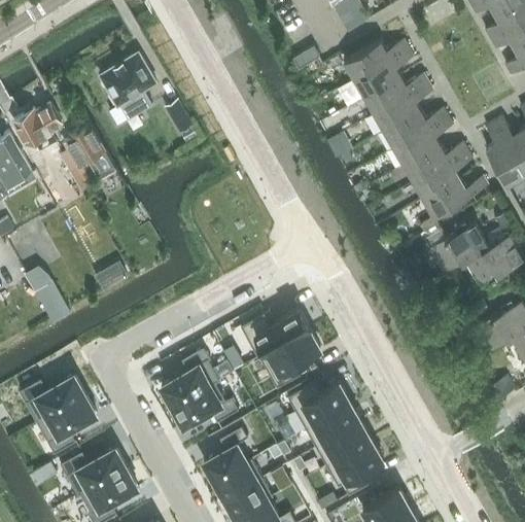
[(327,0),(334,10),(351,0),(327,0)]
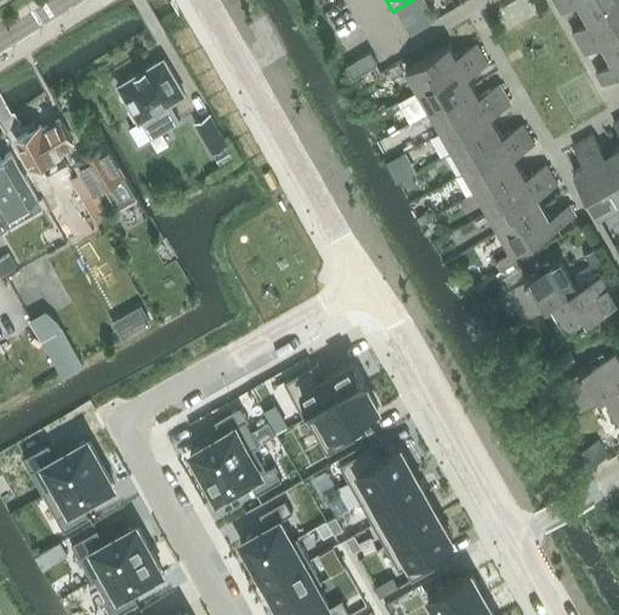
[(420,0),(414,0),(393,12),(402,26),(426,11),(420,0)]
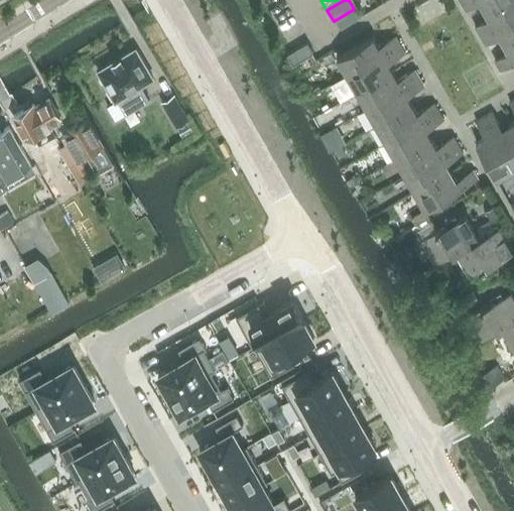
[(479,6),(483,14),(507,0),(467,0),(459,5),(464,15),(479,6)]
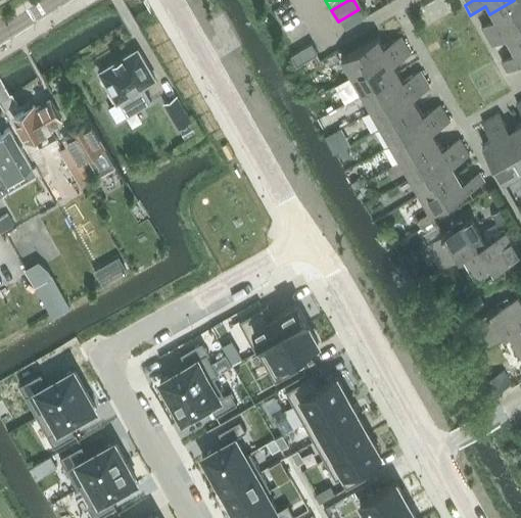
[(520,0),(514,0),(489,14),(494,22),(480,31),(485,40),(520,19),(520,0)]
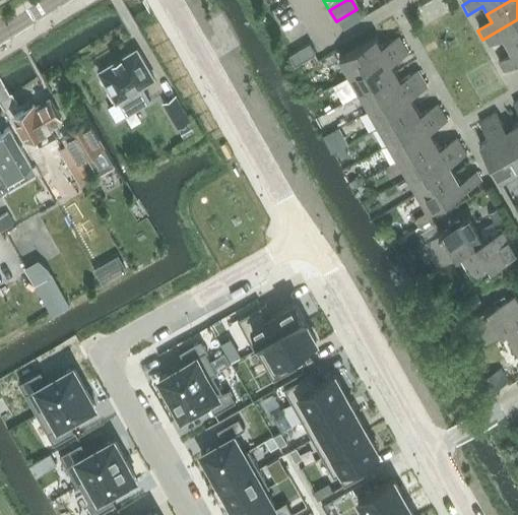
[(357,9),(336,21),(342,33),(364,20),(357,9)]
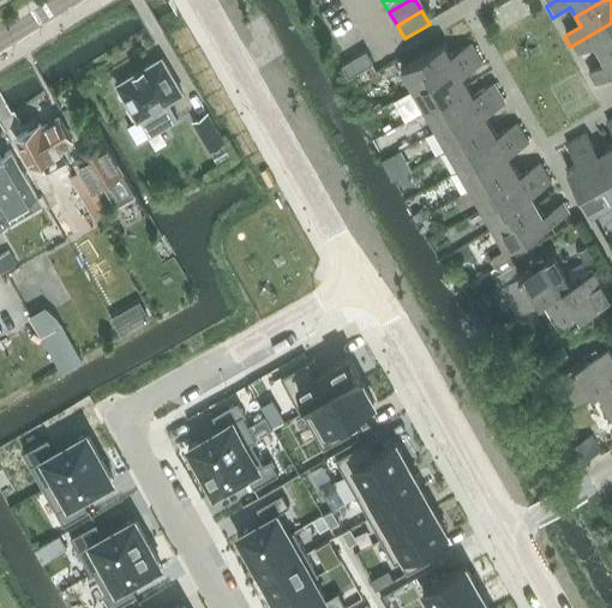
[(593,48),(599,58),(611,49),(611,23),(570,47),(577,58),(593,48)]
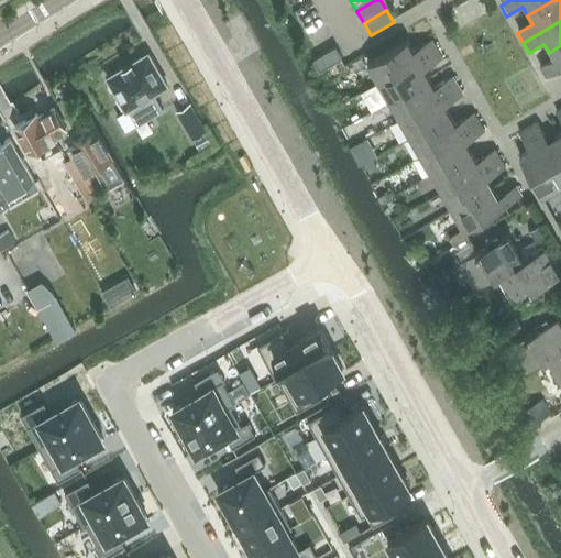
[(376,86),(436,53),(430,44),(411,54),(407,46),(367,69),(376,86)]
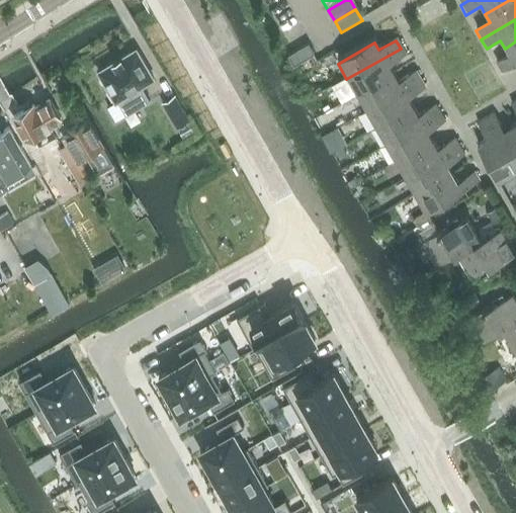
[(515,65),(515,41),(505,49),(509,56),(496,64),(501,74),(515,65)]
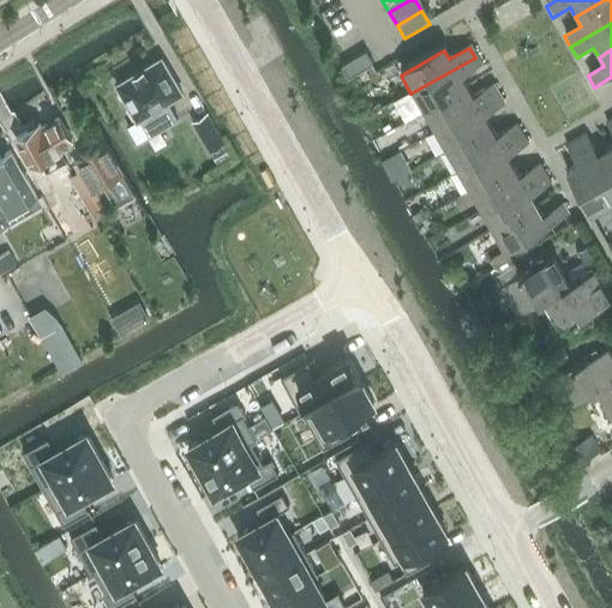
[(364,56),(340,70),(346,82),(371,67),(364,56)]
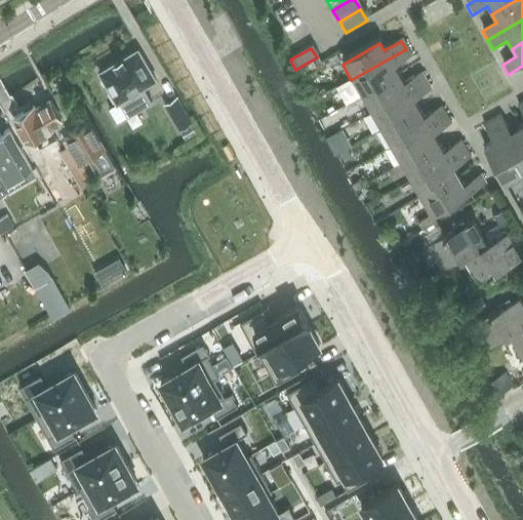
[(361,97),(398,76),(393,68),(410,57),(406,49),(351,80),(361,97)]
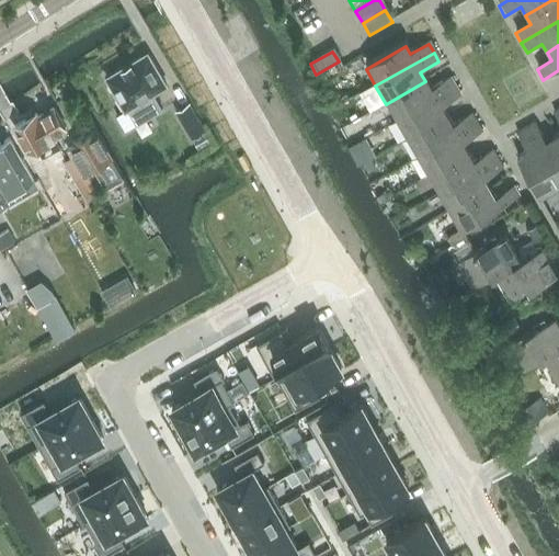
[(146,57),(104,82),(102,83),(121,115),(116,118),(127,137),(136,131),(136,129),(161,114),(151,99),(166,91),(146,57)]
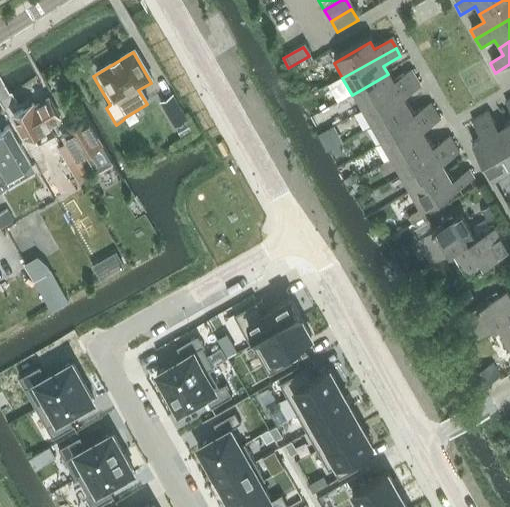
[(460,75),(469,91),(486,82),(477,65),(460,75)]
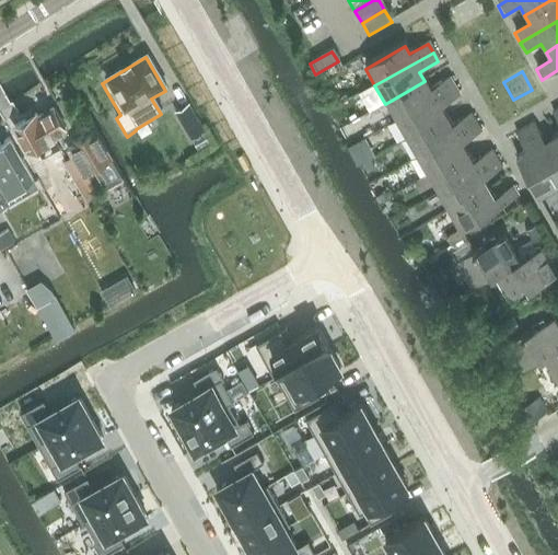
[(396,123),(454,89),(449,80),(430,91),(425,81),(385,104),(396,123)]
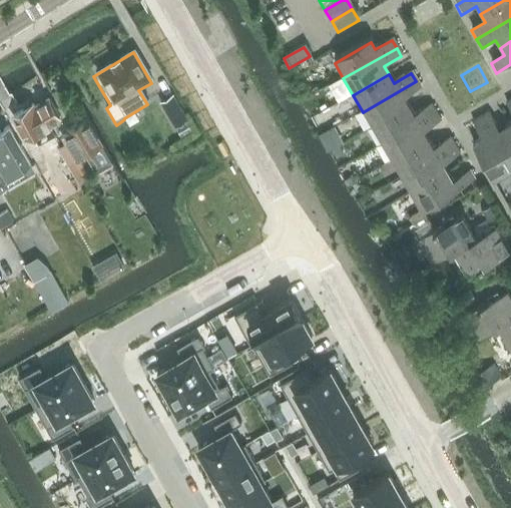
[(372,128),(408,107),(404,99),(420,89),(416,81),(363,112),(372,128)]
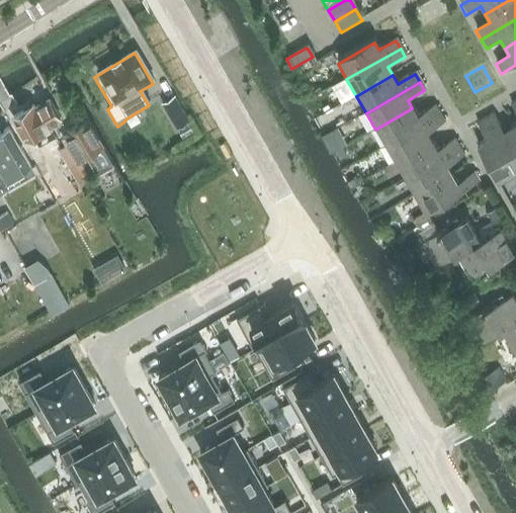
[(176,132),(188,124),(173,100),(161,107),(176,132)]
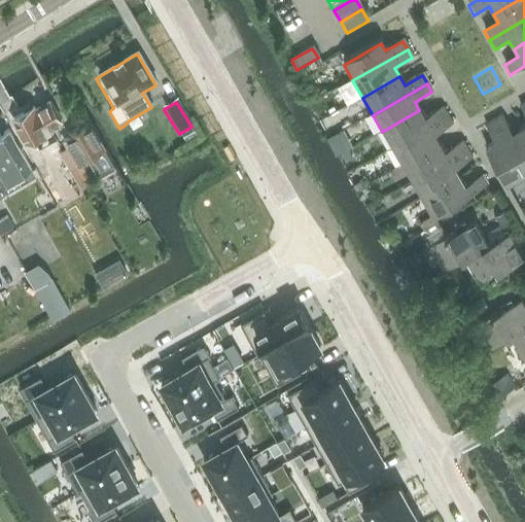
[(33,110),(18,119),(11,124),(26,147),(31,144),(37,154),(61,141),(55,130),(62,126),(49,105),(35,113),(33,110)]
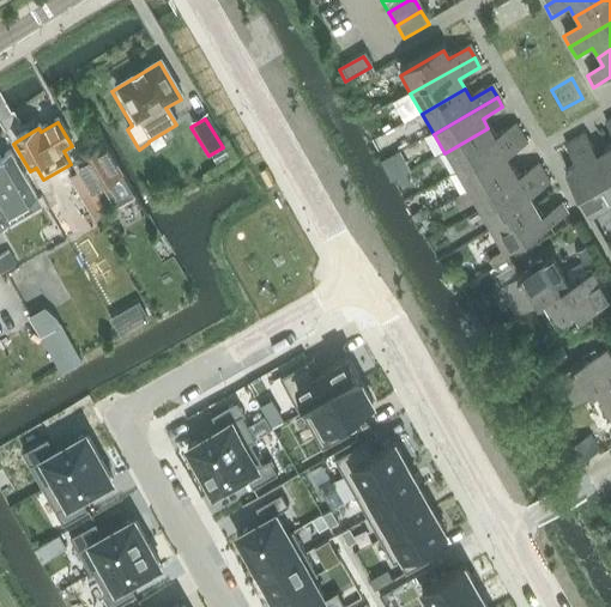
[(457,174),(520,138),(514,127),(494,139),(488,128),(445,153),(457,174)]
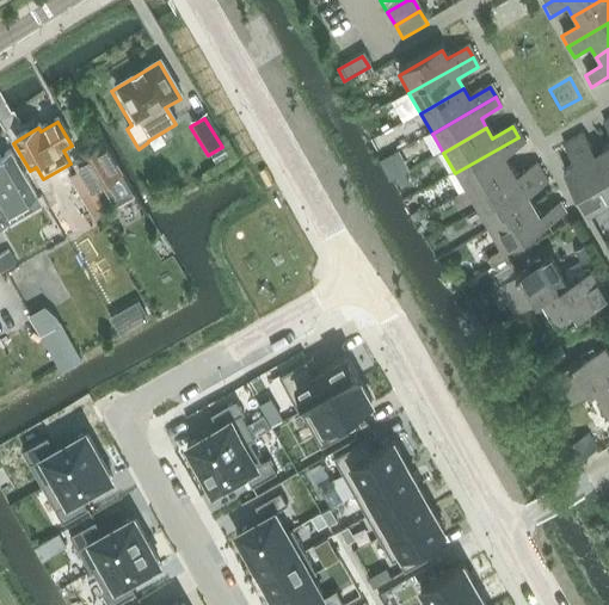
[(466,193),(510,168),(504,158),(523,147),(518,137),(455,173),(466,193)]
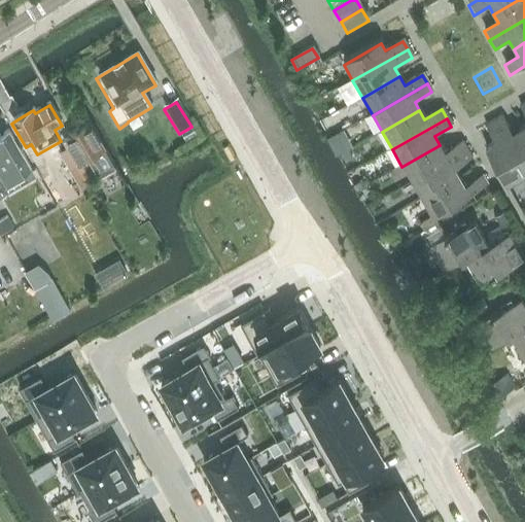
[(524,176),(524,138),(520,130),(511,136),(501,119),(493,124),(524,177),(524,176)]
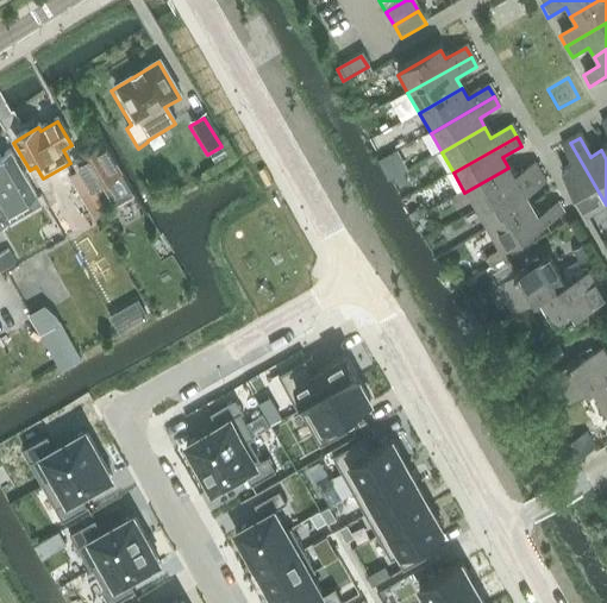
[(586,217),(606,205),(570,143),(561,149),(571,167),(561,174),(586,217)]
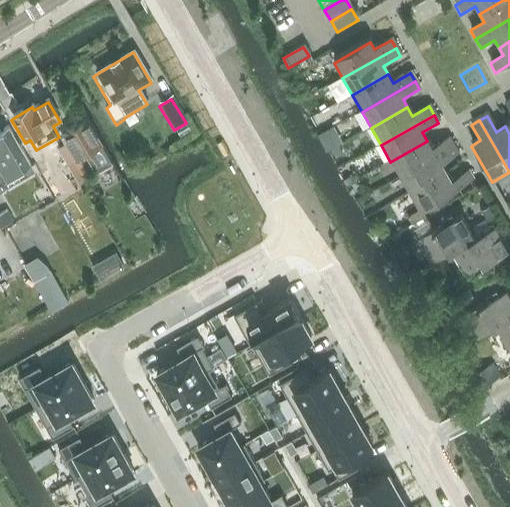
[(109,161),(86,122),(65,134),(66,136),(60,140),(65,148),(58,152),(79,188),(89,183),(78,164),(90,157),(95,168),(109,161)]
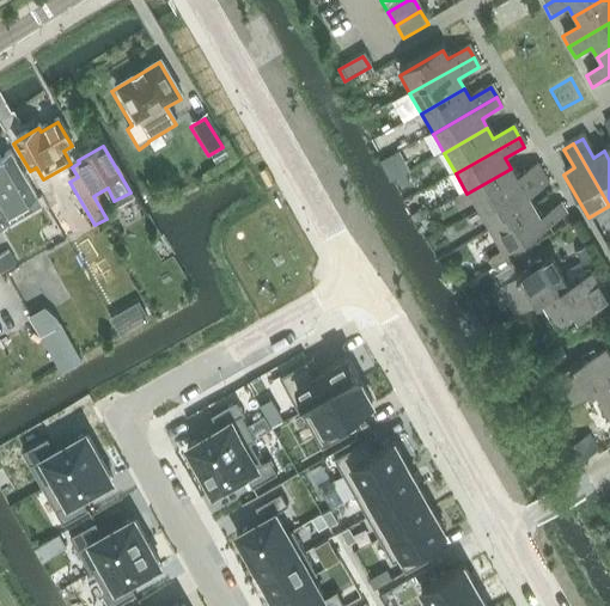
[(0,234),(4,233),(0,227),(0,224),(34,204),(6,157),(0,160),(0,234)]
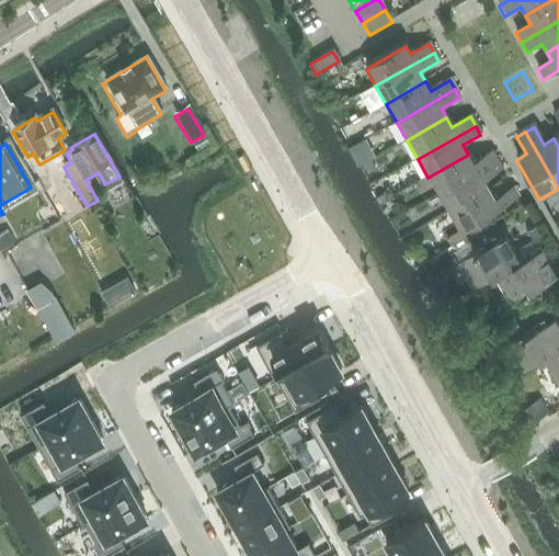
[(438,195),(497,162),(491,154),(474,163),(468,155),(428,178),(438,195)]
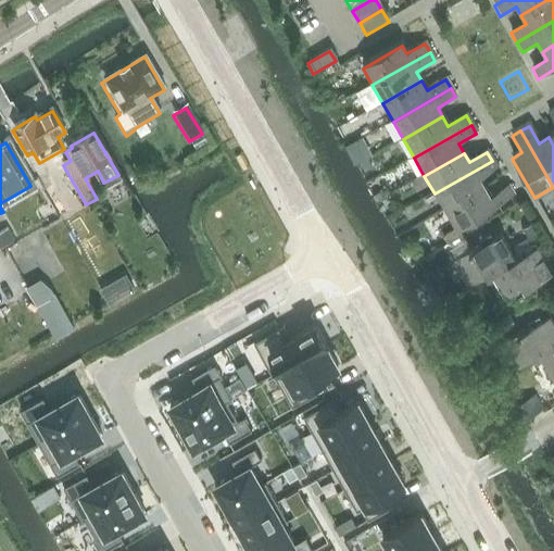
[(444,212),(485,189),(479,179),(498,170),(492,161),(435,193),(444,212)]
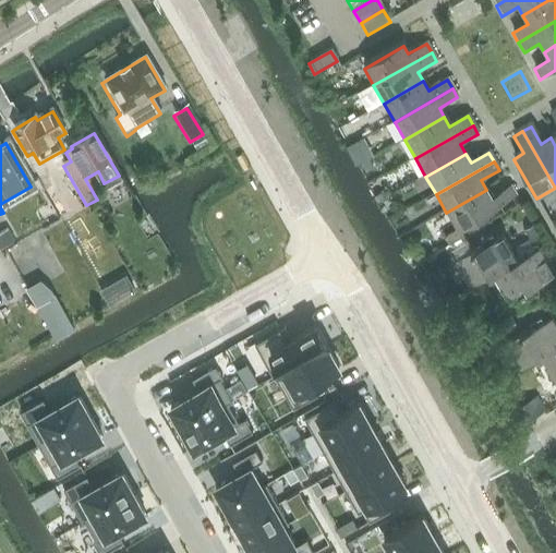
[(31,172),(41,191),(51,185),(40,167),(31,172)]
